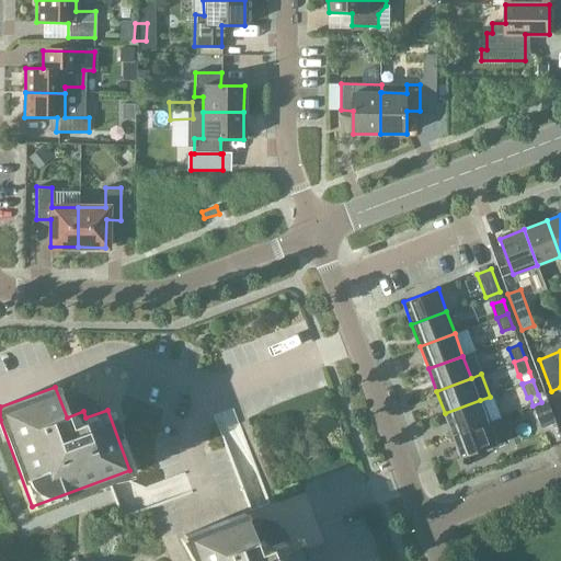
[(453,435),(488,422),(480,400),(445,413),(453,435)]
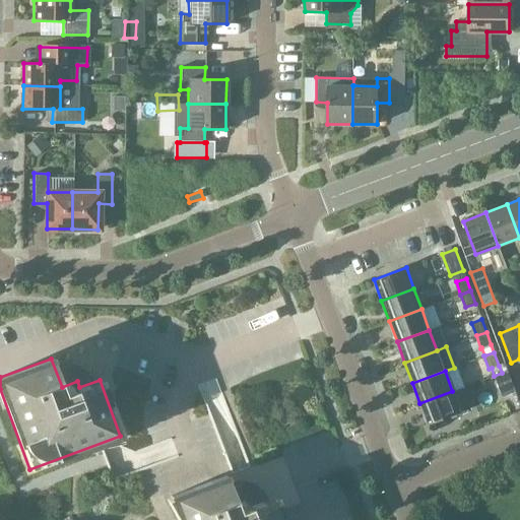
[(502,373),(494,376),(502,397),(515,392),(508,371),(502,373)]
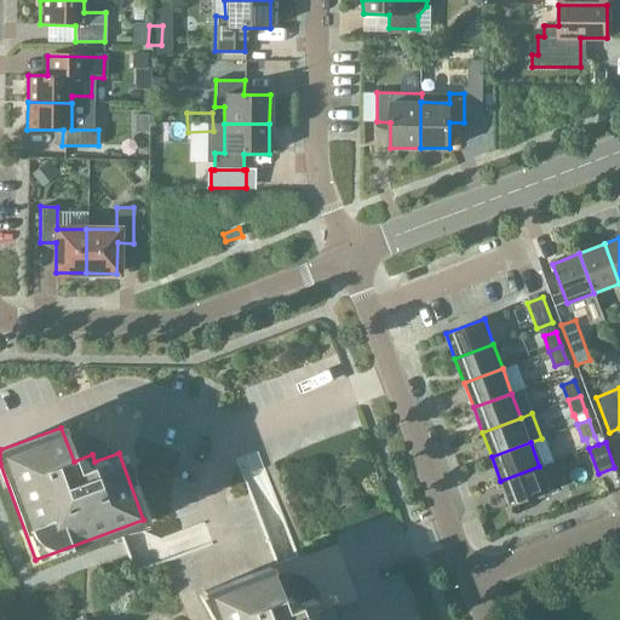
[(500,481),(510,506),(560,487),(551,463),(539,468),(539,466),(500,481)]
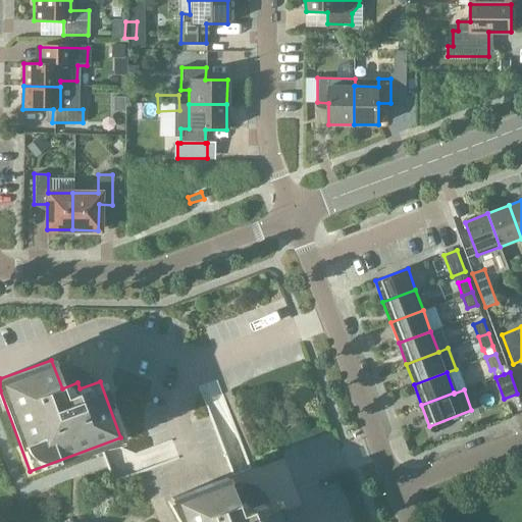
[(237,506),(226,477),(170,499),(179,521),(282,521),(274,499),(254,507),(252,500),(237,506)]
